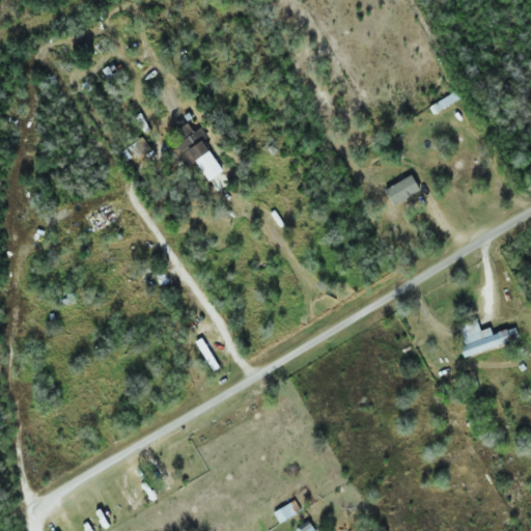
[(460,100),(457,92),(431,106),(436,113),(460,100)]
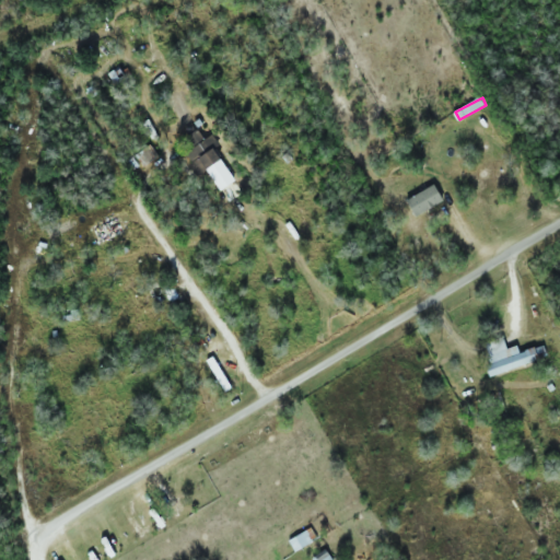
[(223,161),(207,126),(186,136),(193,149),(185,152),(196,175),(223,161)]
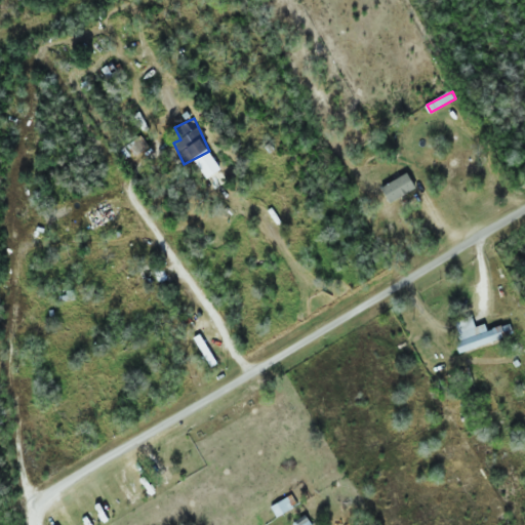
[(487,331),(485,325),(475,328),(472,316),(452,323),(461,352),(513,335),(510,324),(487,331)]
